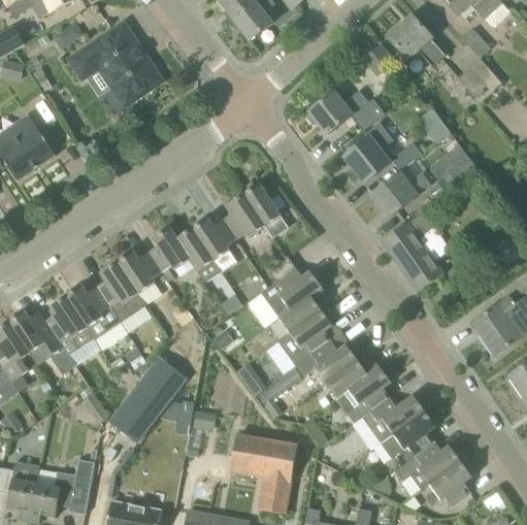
[(4,0),(7,5),(15,0),(44,0),(51,9),(48,10),(50,11),(70,0),(4,0)]
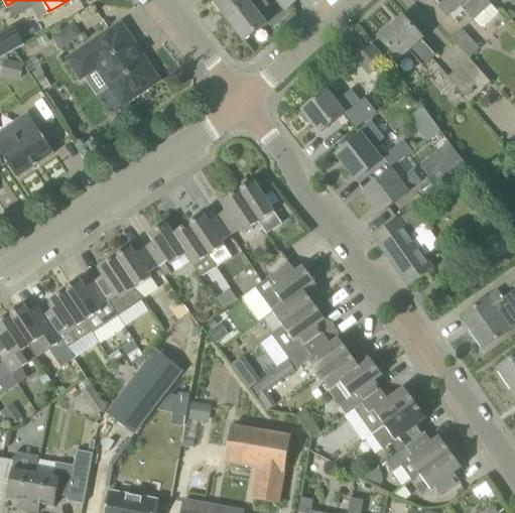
[(213,0),(228,18),(250,0),(213,0)]
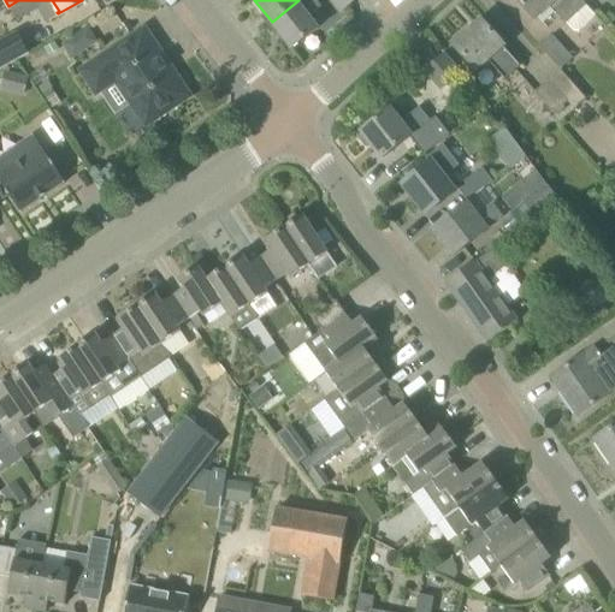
[(299,0),(272,22),(291,47),(318,25),(308,13),(321,4),(318,0),(299,0)]
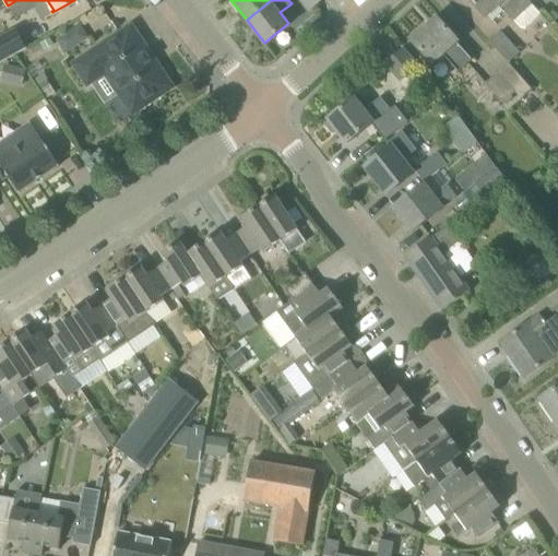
[(299,0),(307,9),(318,0),(299,0)]
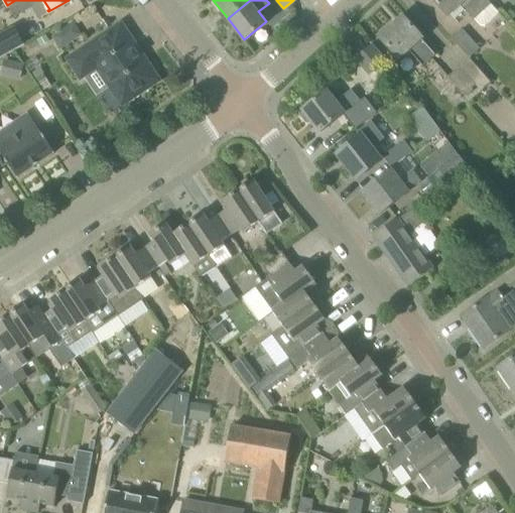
[(485,24),(498,11),(488,0),(433,0),(447,15),(461,3),(480,24),(485,24)]
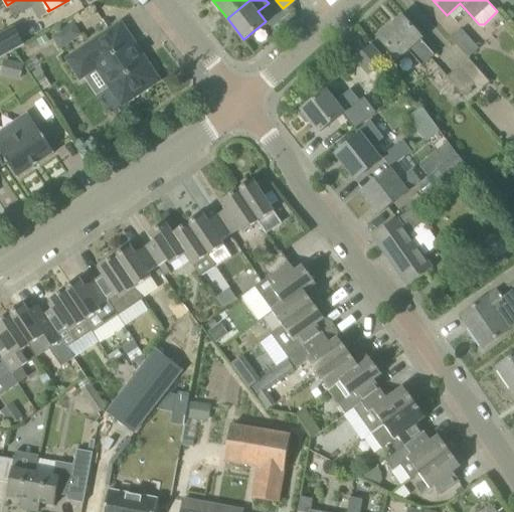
[(434,53),(419,37),(421,35),(402,15),(389,26),(388,24),(380,32),(381,34),(378,36),(396,56),(408,46),(423,62),(434,53)]
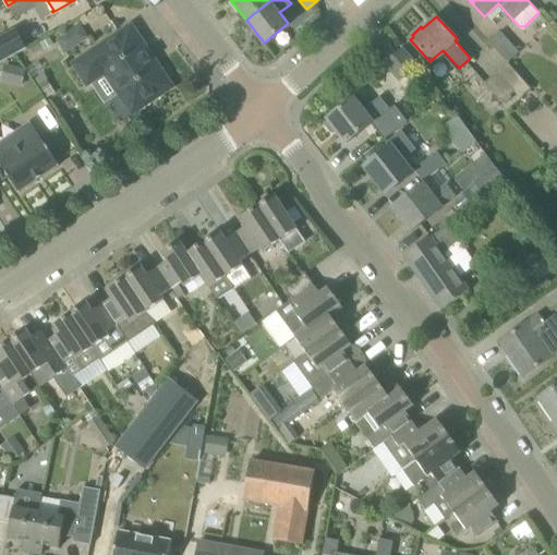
[(57,36),(65,49),(89,34),(81,21),(57,36)]
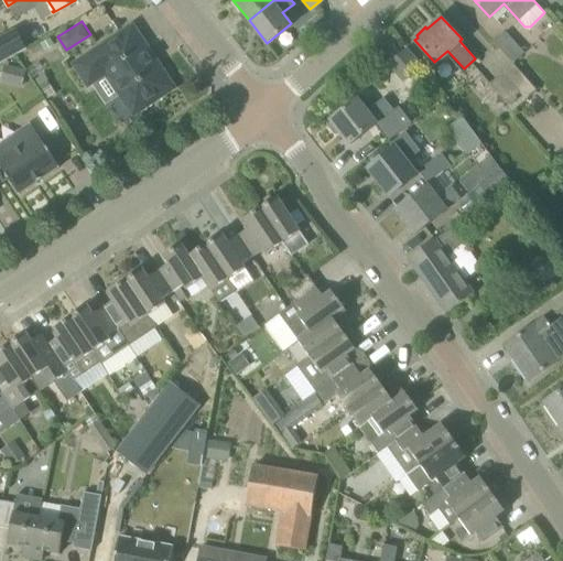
[(0,61),(26,47),(15,28),(0,35),(0,61)]
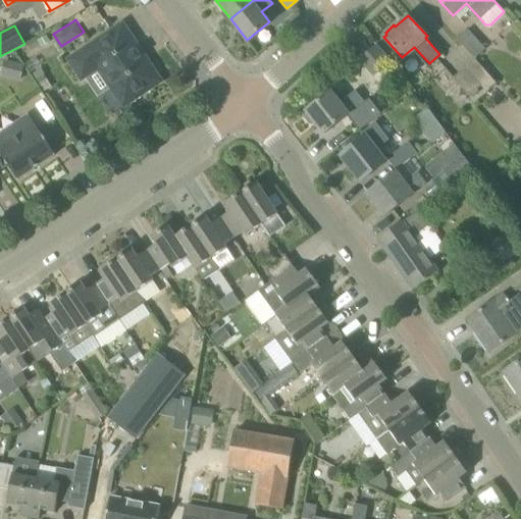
[(134,46),(120,26),(69,59),(83,79),(97,69),(121,106),(142,92),(141,91),(157,80),(152,71),(154,70),(137,44),(134,46)]
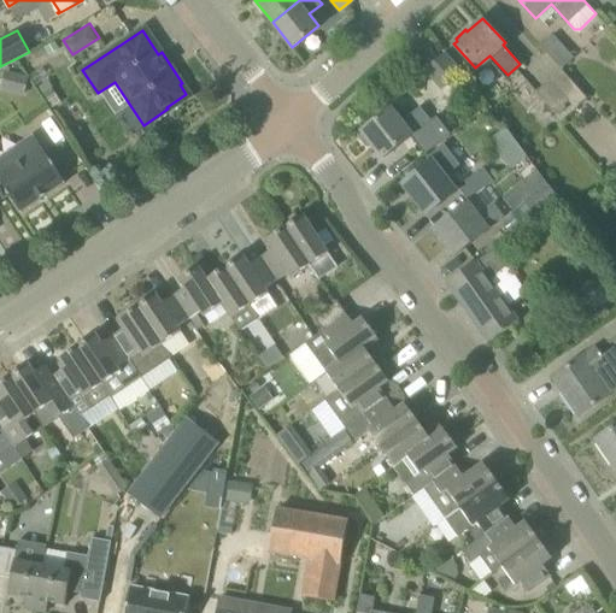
[(561,68),(573,57),(552,33),(540,43),(561,68)]
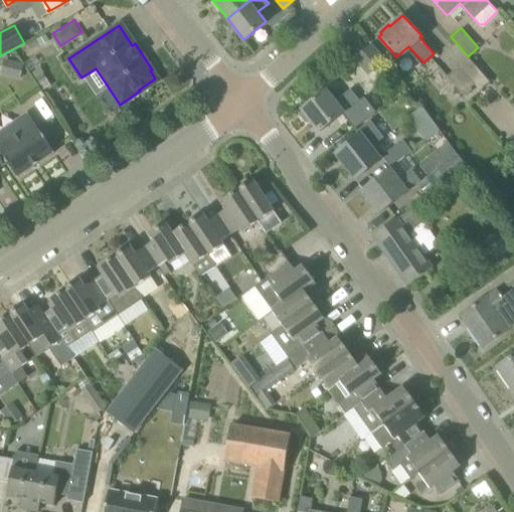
[(45,33),(36,39),(40,44),(48,39),(45,33)]
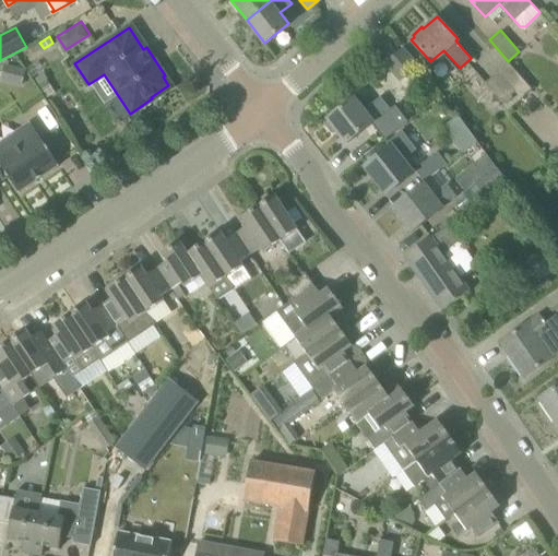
[(491,72),(506,59),(490,42),(476,55),(491,72)]
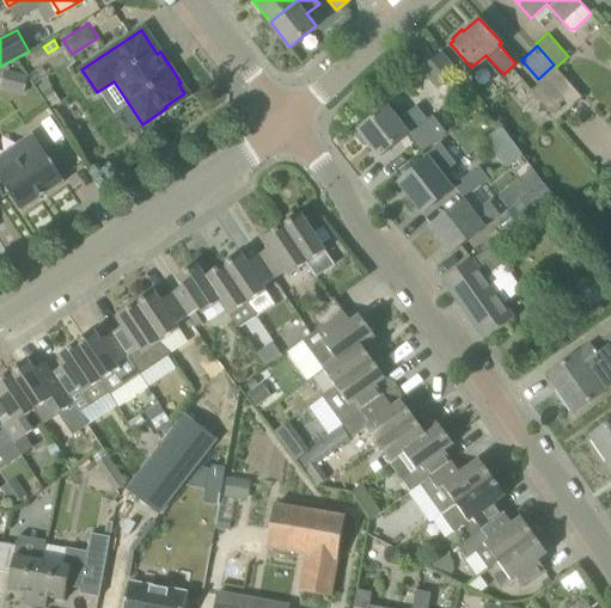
[(441,50),(420,69),(438,88),(458,69),(441,50)]
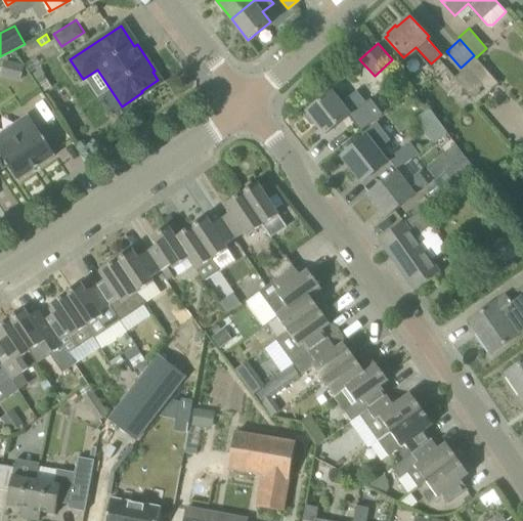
[(334,53),(322,63),(332,74),(343,63),(334,53)]
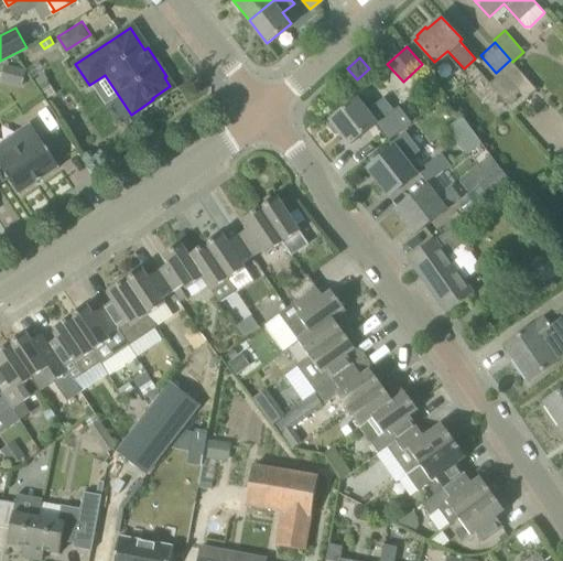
[(536,88),(511,62),(488,83),(506,103),(519,92),(524,98),(536,88)]
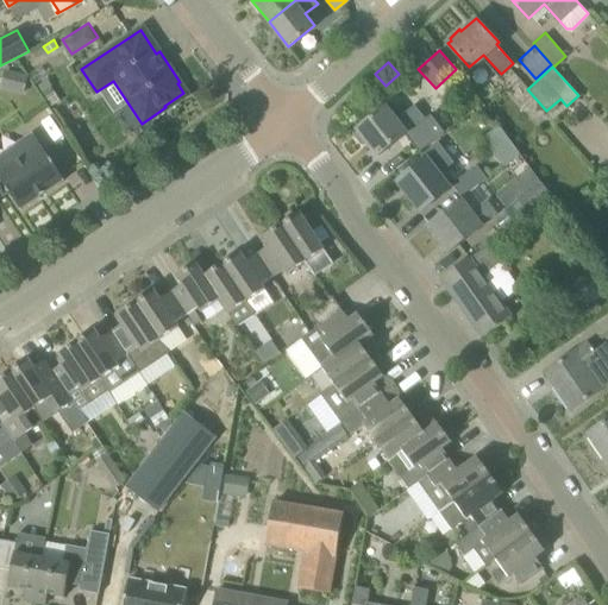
[(357,128),(353,134),(359,142),(367,140),(377,155),(405,133),(418,151),(444,131),(430,113),(424,118),(414,105),(395,119),(386,106),(356,127),(357,128)]
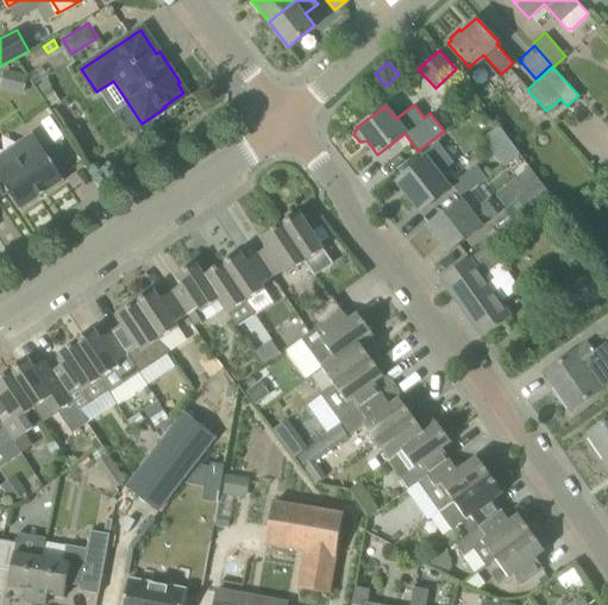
[(419,163),(397,180),(413,201),(421,209),(449,188),(437,174),(452,162),(437,142),(421,153),(425,158),(419,163)]
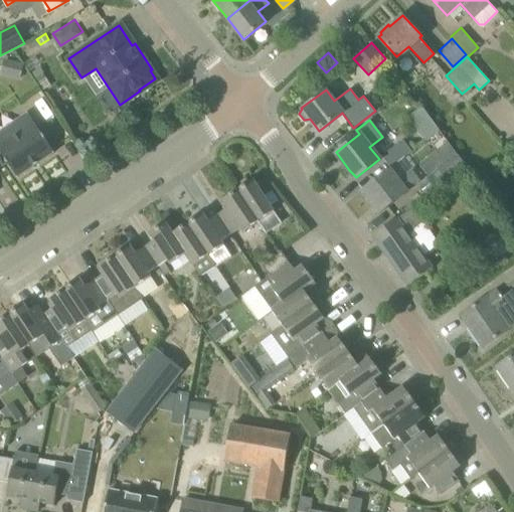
[(33,121),(0,142),(0,151),(17,176),(53,151),(33,121)]
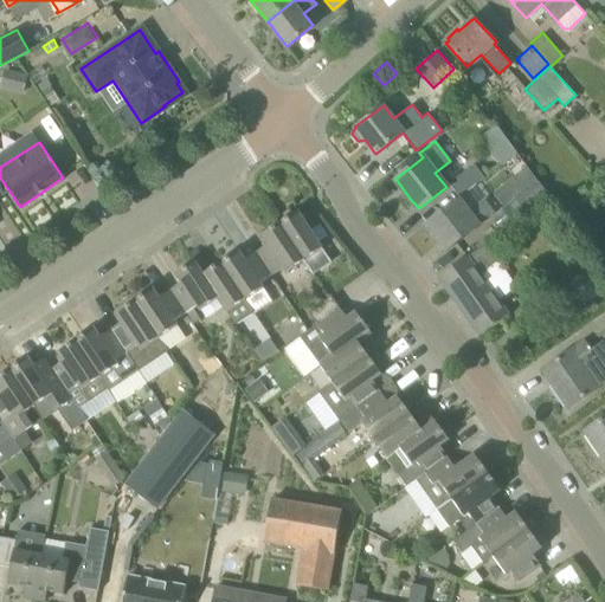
[(463,169),(474,183),(506,160),(494,146),(463,169)]
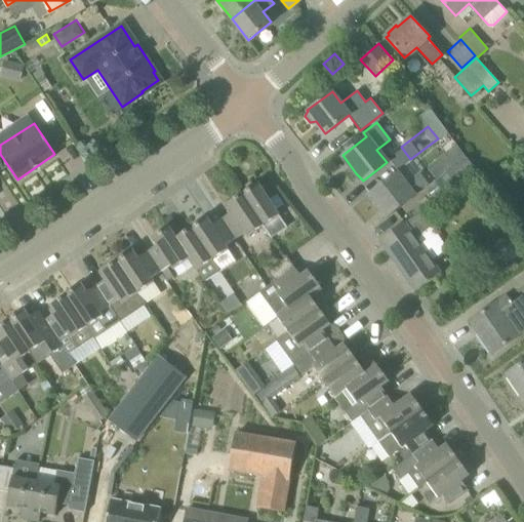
[(464,154),(444,169),(453,182),(473,165),(464,154)]
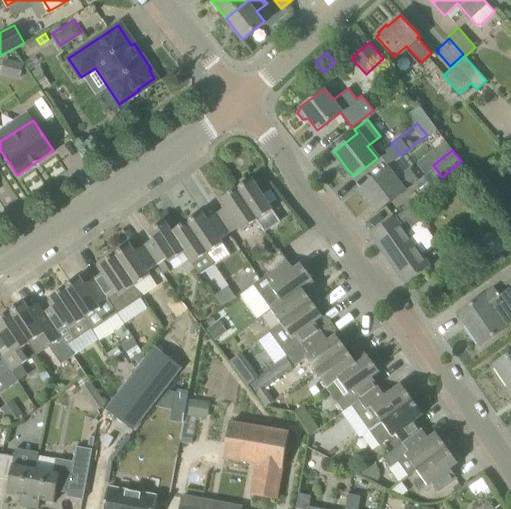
[(425,155),(415,162),(424,173),(433,165),(425,155)]
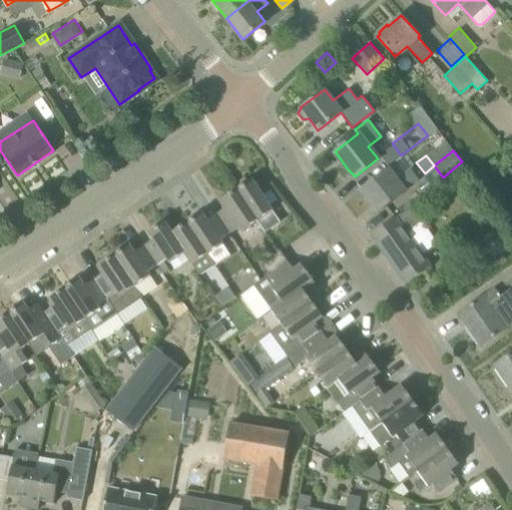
[(389,166),(360,189),(377,211),(418,179),(409,167),(397,176),(389,166)]
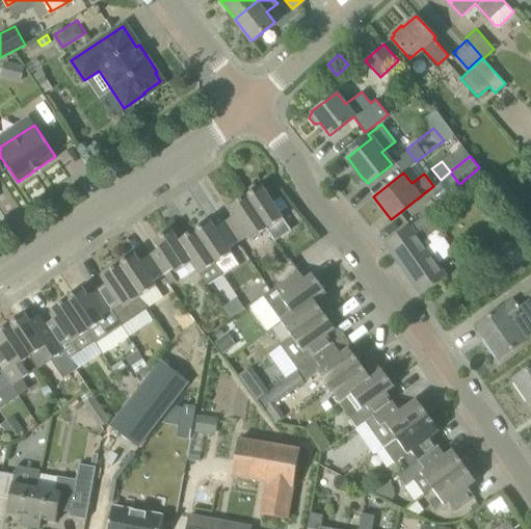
[(244,195),(266,228),(273,238),(290,228),(261,184),(244,195)]
